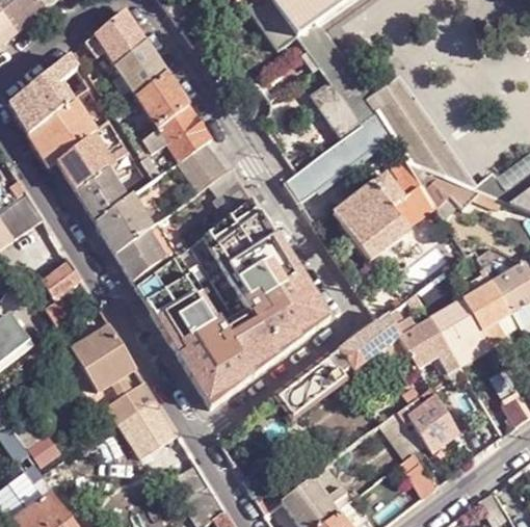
[(0,0),(0,15),(15,31),(44,8),(36,0),(0,0)]
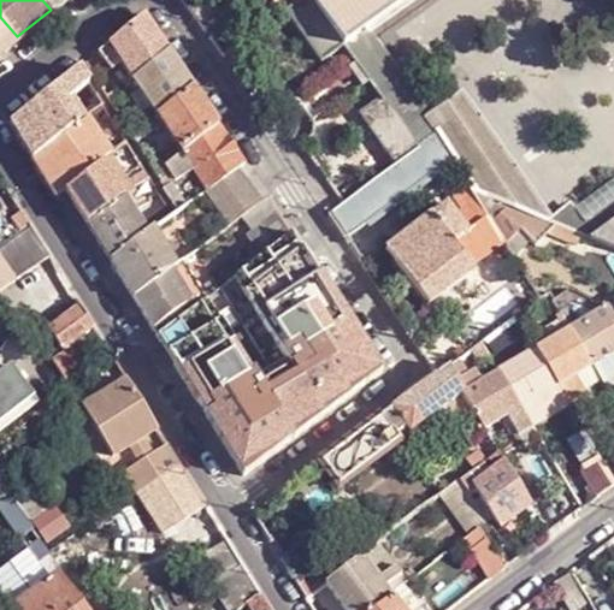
[(42,0),(51,10),(62,0),(42,0)]
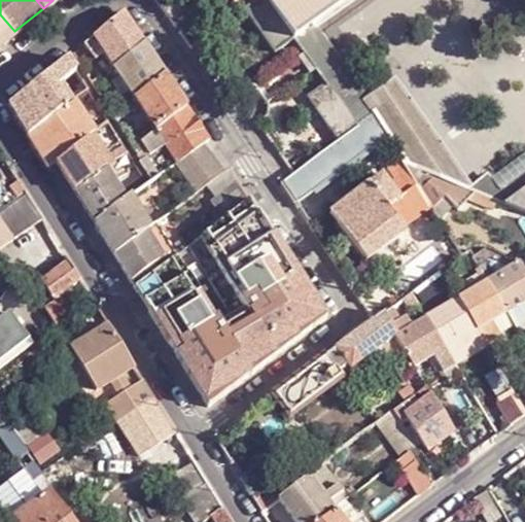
[(162,4),(166,10),(178,1),(177,0),(163,0),(160,2),(162,4)]
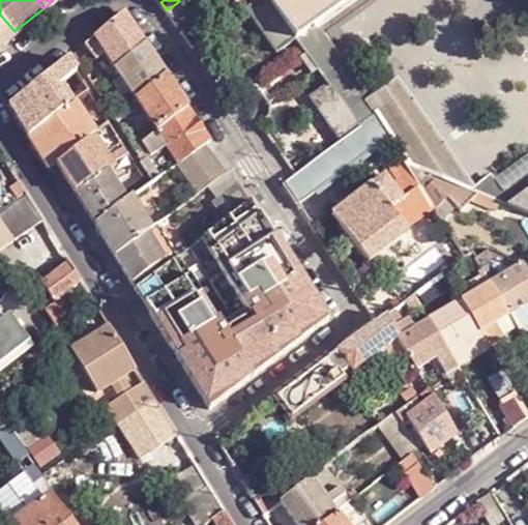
[(275,51),(295,36),(269,0),(253,0),(244,6),(275,51)]
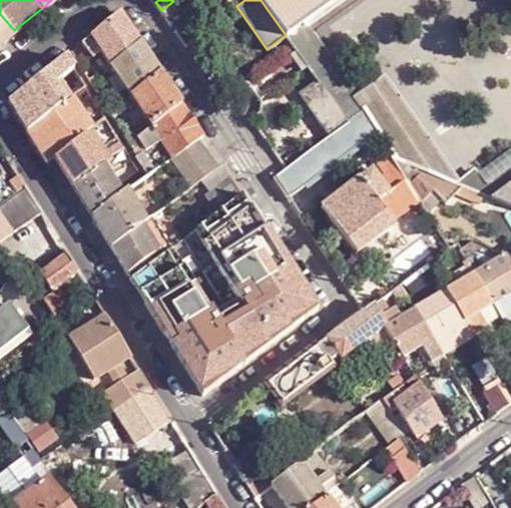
[(261,0),(286,35),(301,24),(335,0),(261,0)]
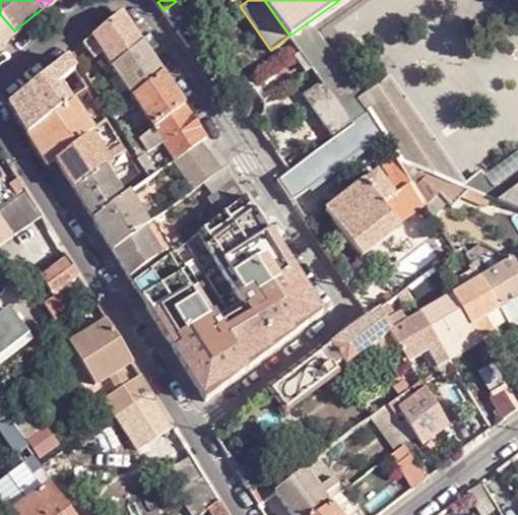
[(121,7),(90,31),(112,63),(140,38),(130,22),(121,7)]
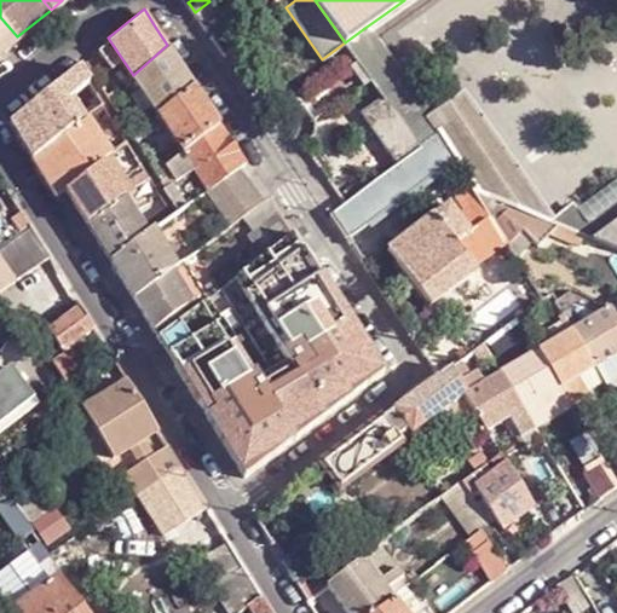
[(0,50),(17,36),(0,17),(0,50)]
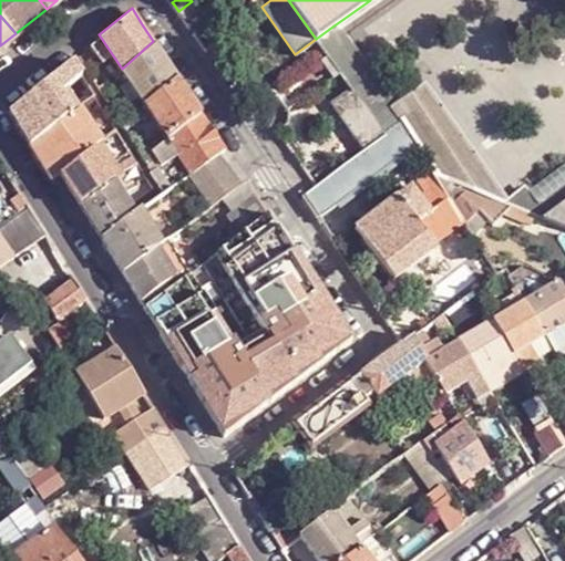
[(370,117),(387,106),(332,27),(316,39),(348,84),(370,117)]
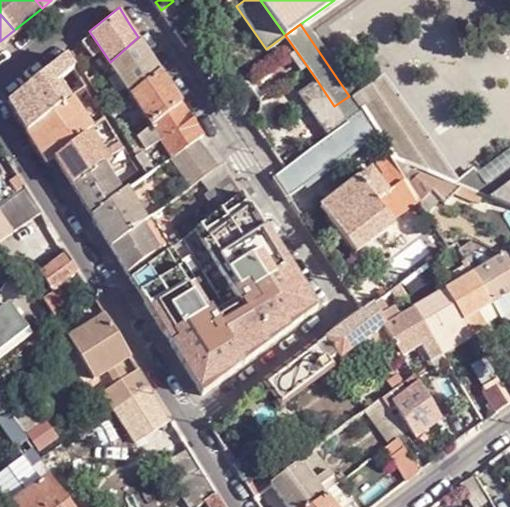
[(138,37),(110,62),(129,92),(159,68),(149,52),(138,37)]
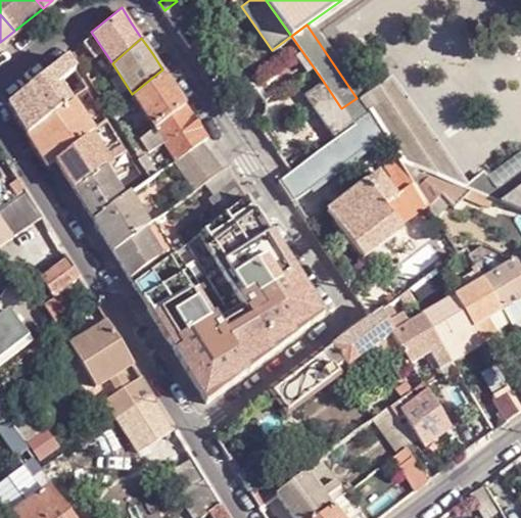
[(64,54),(45,69),(53,83),(73,66),(64,54)]
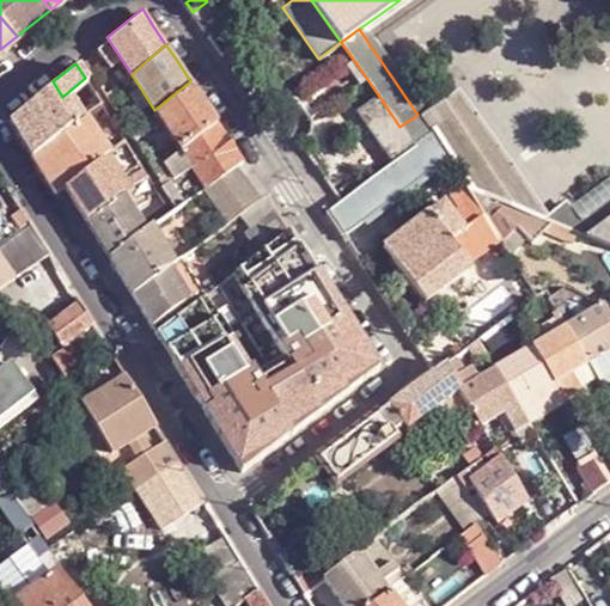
[(122,72),(103,89),(107,95),(126,78),(122,72)]
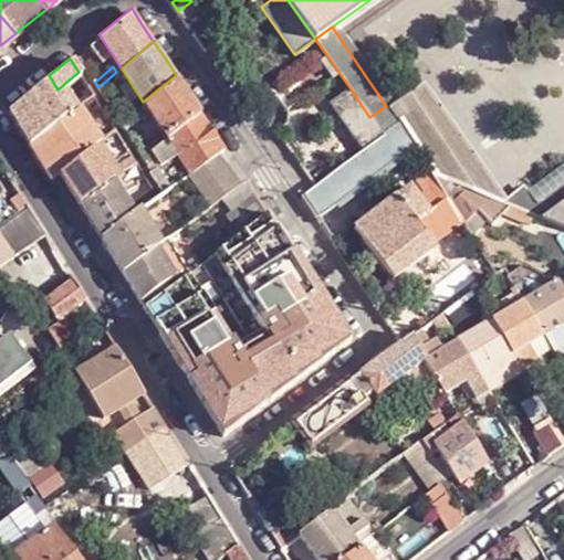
[(58,90),(49,75),(17,101),(37,135),(70,111),(63,99),(58,90)]
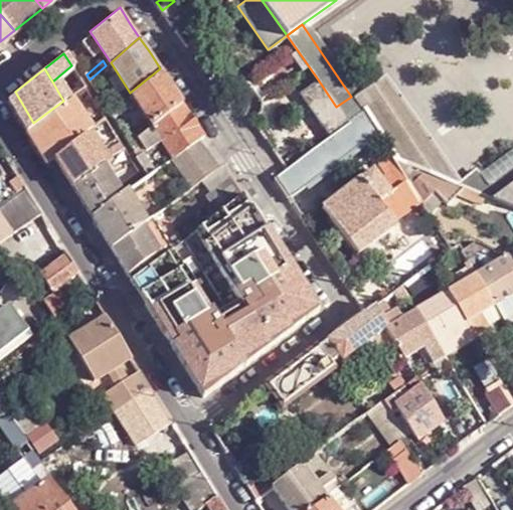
[(160,68),(130,93),(152,124),(182,100),(170,83),(160,68)]
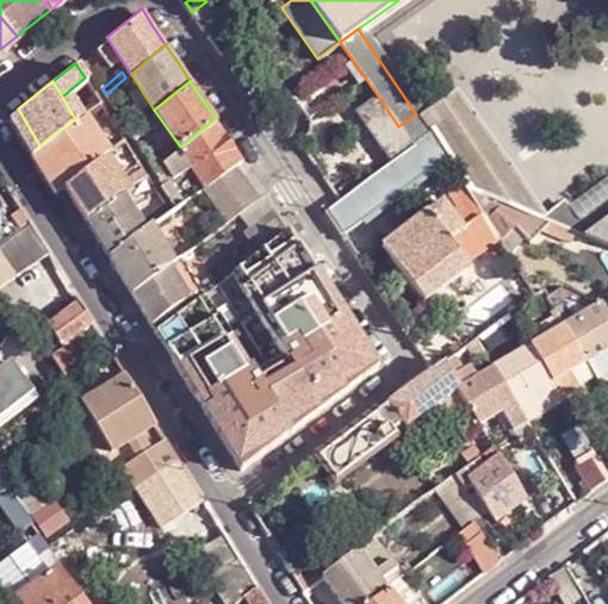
[(463,180),(465,184),(539,216),(544,212),(454,86),(416,114),(426,130),(430,126),(465,179),(463,180)]
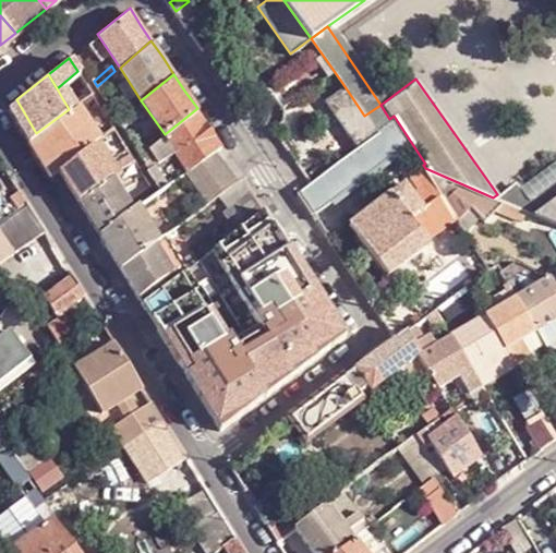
[(377,128),(389,119),(381,105),(364,116),(342,83),(323,98),(354,145),(377,128)]
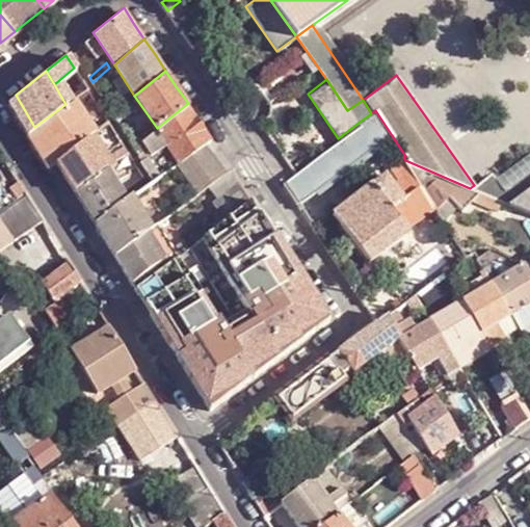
[(27,132),(34,127),(16,95),(8,101),(27,132)]
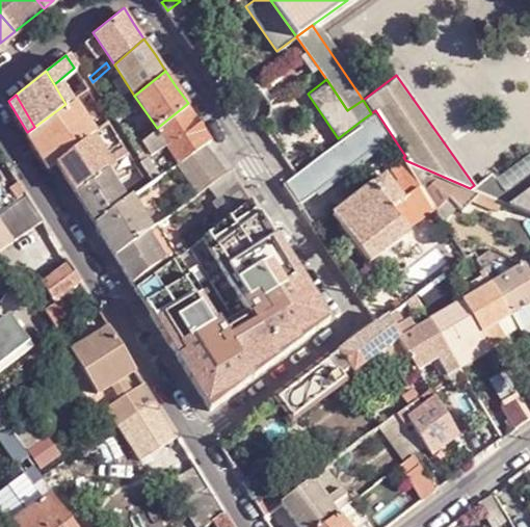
[(113,113),(126,103),(122,96),(108,105),(113,113)]
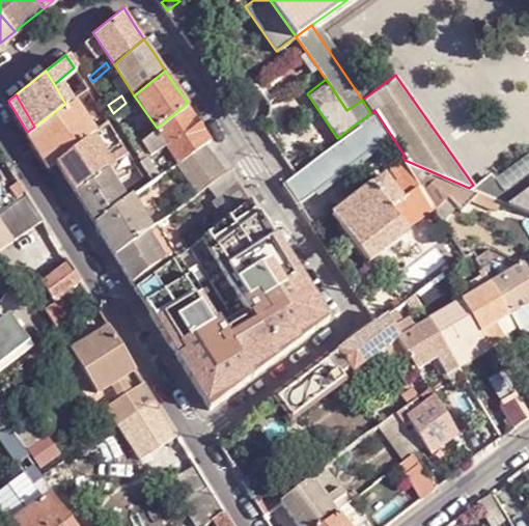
[(197,118),(188,103),(157,128),(149,133),(158,144),(165,140),(177,158),(201,140),(209,135),(197,118)]
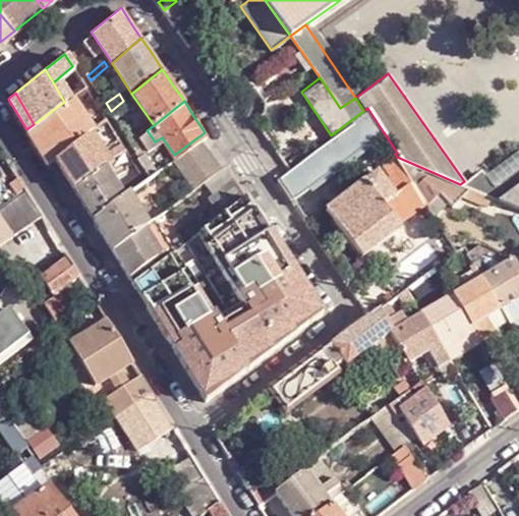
[(54,156),(83,132),(78,123),(64,102),(34,124),(45,139),(54,156)]
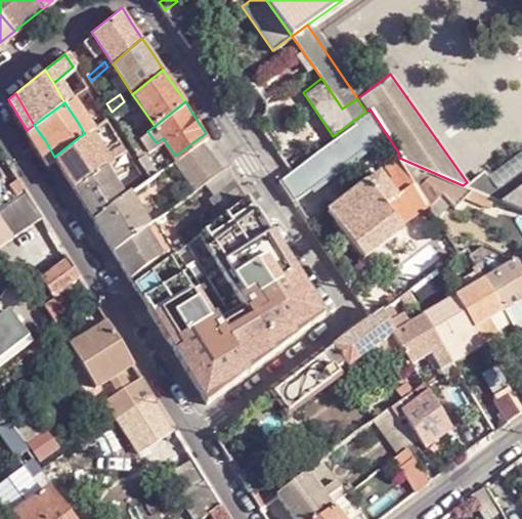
[(84,133),(105,117),(101,111),(93,116),(91,114),(79,124),(84,133)]
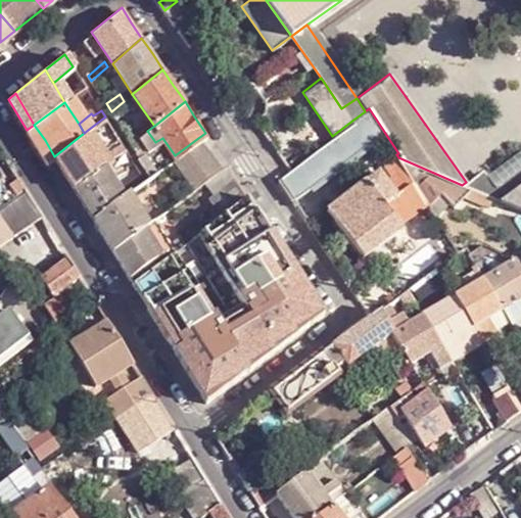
[(128,115),(119,123),(132,142),(135,140),(141,135),(128,115)]
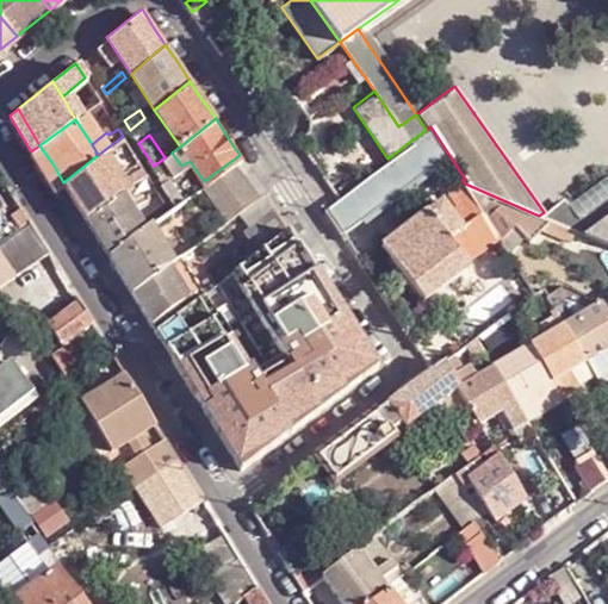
[(429,162),(413,139),(388,159),(335,198),(324,206),(340,230),(429,162)]
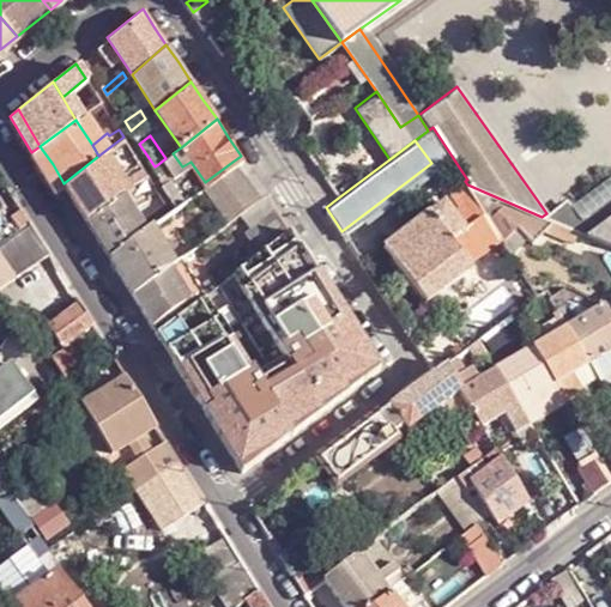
[(40,146),(31,152),(54,189),(64,183),(53,164),(40,146)]
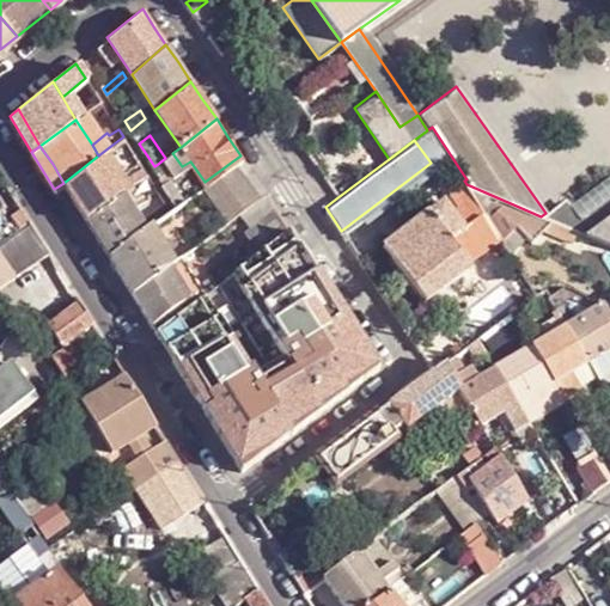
[(182,166),(172,153),(165,158),(158,164),(168,176),(182,166)]
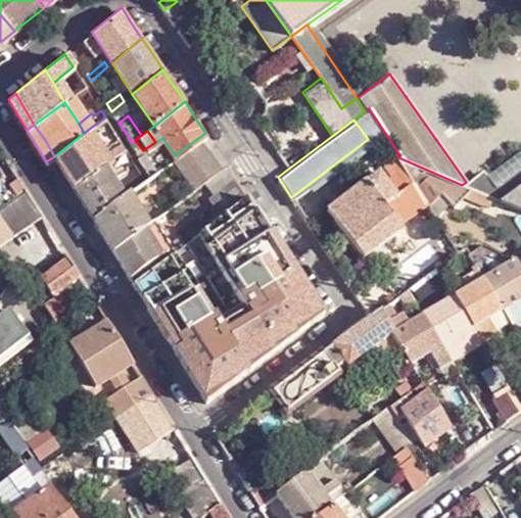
[(74,188),(104,165),(84,133),(54,156),(64,172),(74,188)]
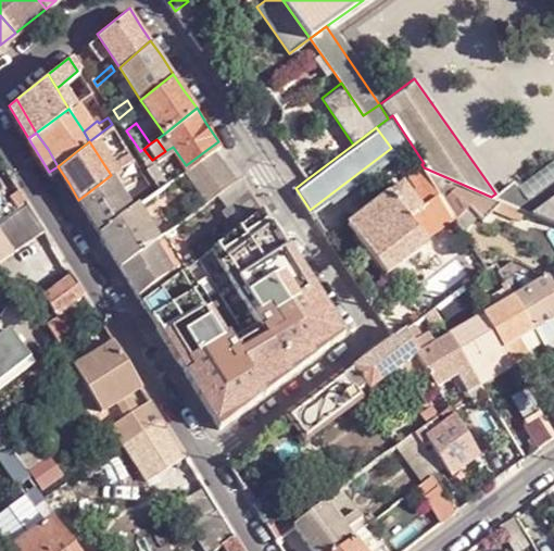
[(233,177),(211,147),(186,165),(184,167),(205,198),(233,177)]
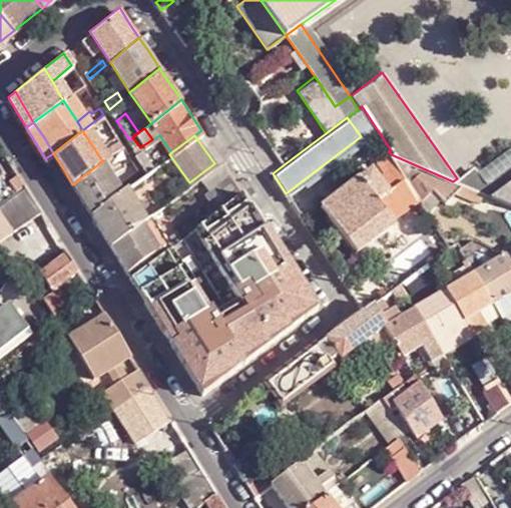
[(132,137),(129,139),(136,151),(132,153),(146,171),(153,166),(140,147),(132,137)]
